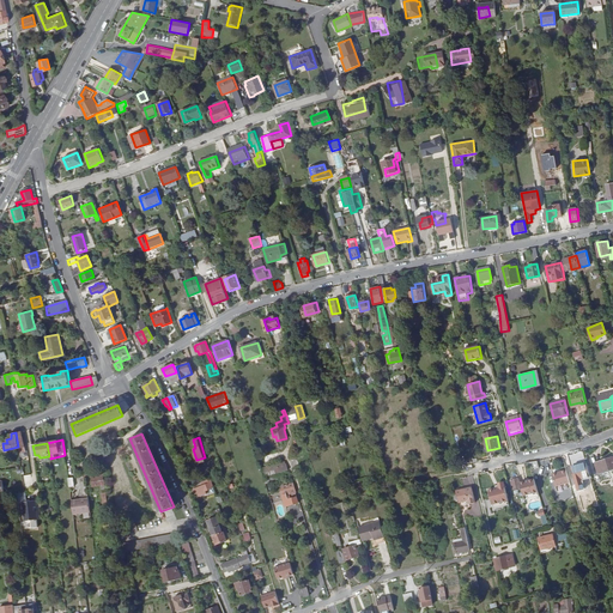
[(598,472),(612,467),(612,456),(595,462),(598,472)]
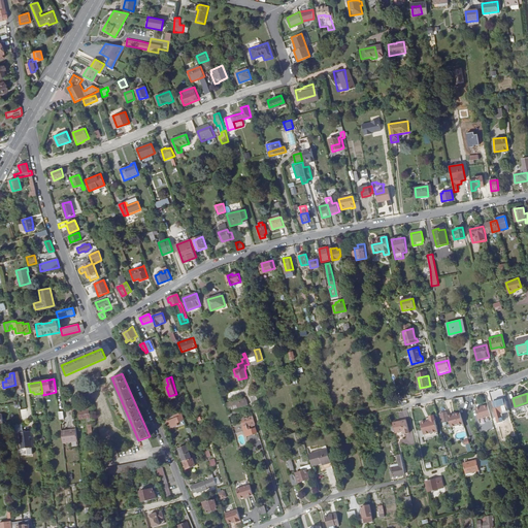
[(495,414),(508,409),(505,400),(492,404),(495,414)]
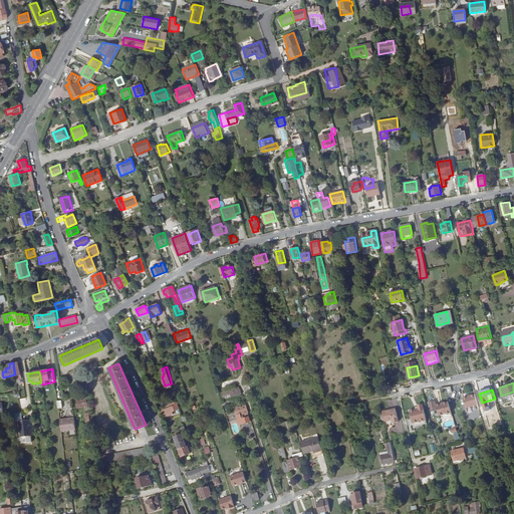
[(476,399),(472,400),(472,401),(469,402),(469,401),(464,402),(469,419),(471,418),(470,414),(480,411),(476,399)]
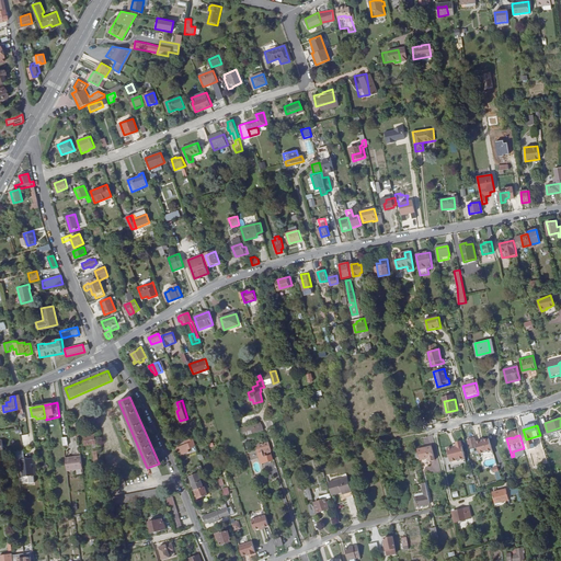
[(480,456),(493,454),(489,437),(477,439),(480,456)]
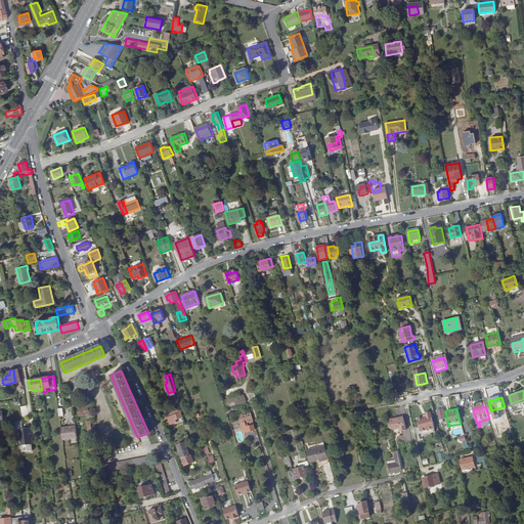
[(180,415),(178,410),(166,416),(168,419),(174,416),(175,418),(180,415)]
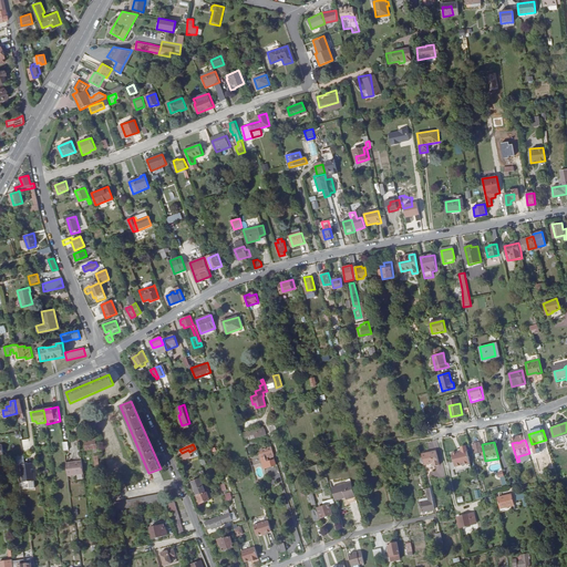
[(452,452),(455,465),(471,462),(466,446),(461,447),(462,450),(452,452)]
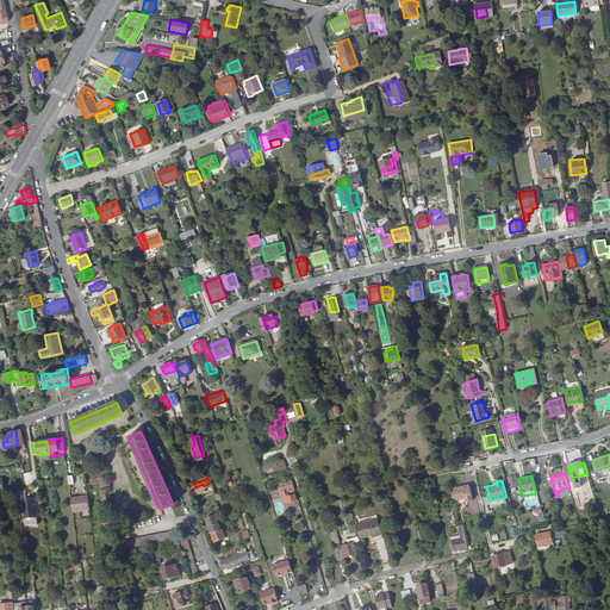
[(470,484),(454,487),(458,503),(473,499),(470,484)]
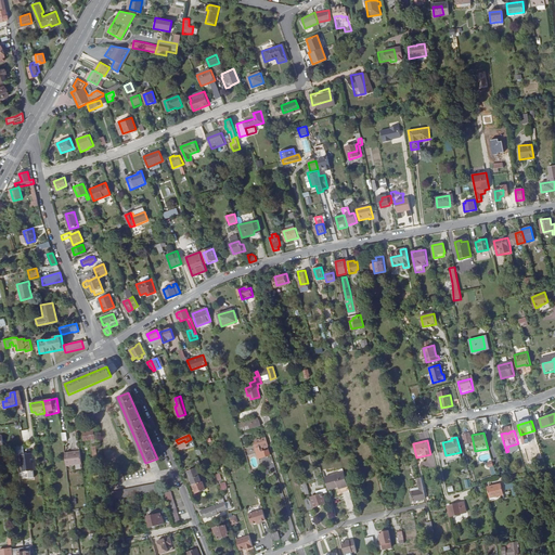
[(262,444),(259,446),(261,455),(269,453),(267,444),(263,446),(262,444)]
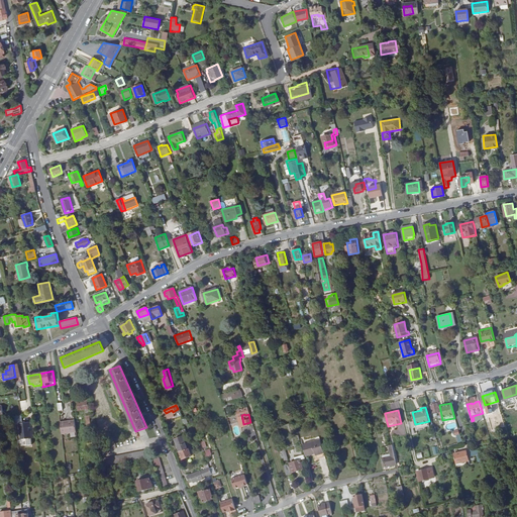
[(14,416),(15,424),(20,423),(21,439),(32,438),(31,431),(29,432),(29,427),(31,427),(30,422),(22,423),(21,415),(14,416)]
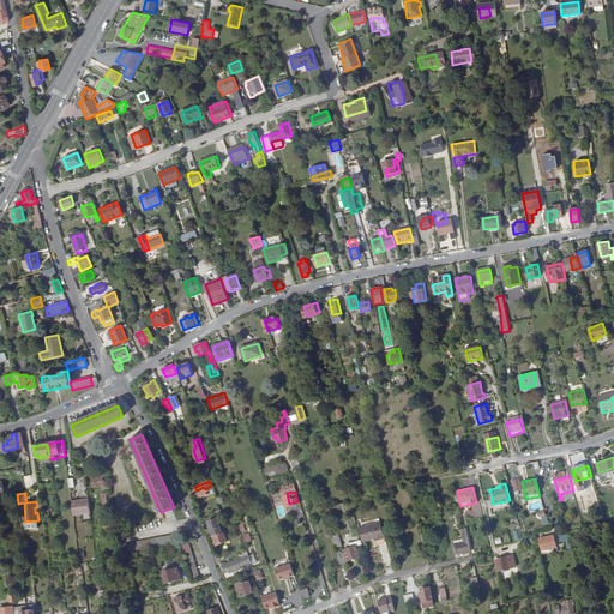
[(89,498),(71,500),(73,516),(90,513),(89,498)]
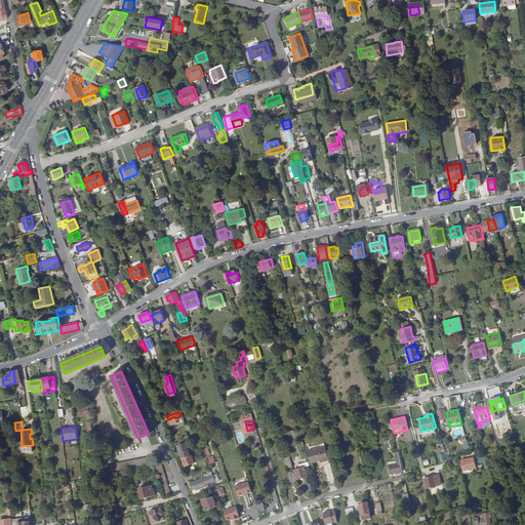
[(193,456),(188,443),(178,447),(184,460),(192,457),(193,456)]
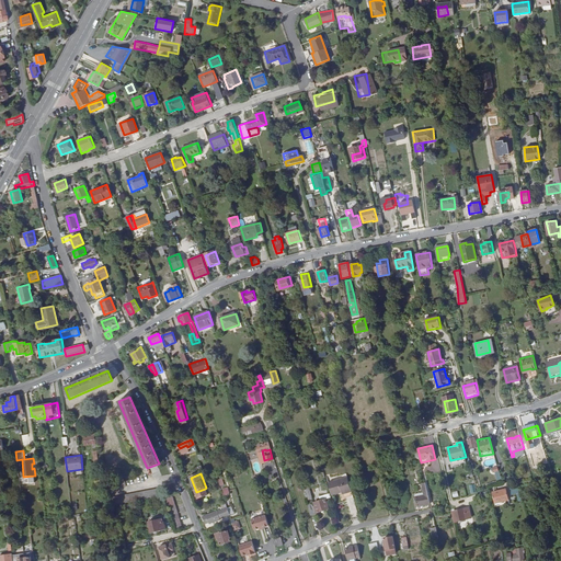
[(329,483),(332,494),(342,492),(343,494),(344,497),(352,495),(351,492),(346,478),(329,483)]
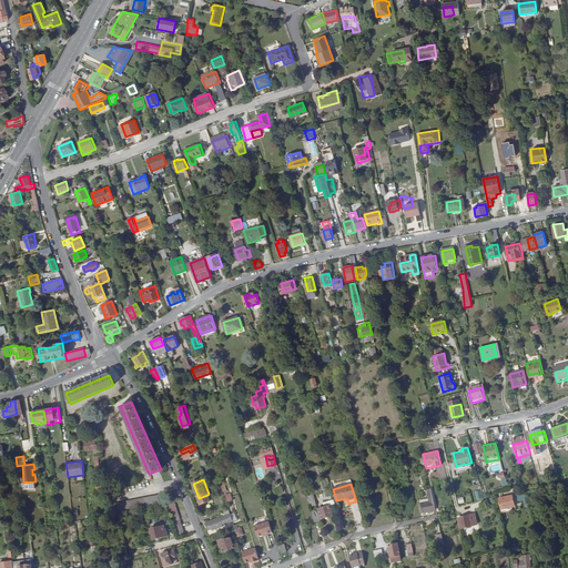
[(211,494),(208,495),(208,496),(199,499),(202,506),(211,503),(211,501),(213,500),(211,494)]
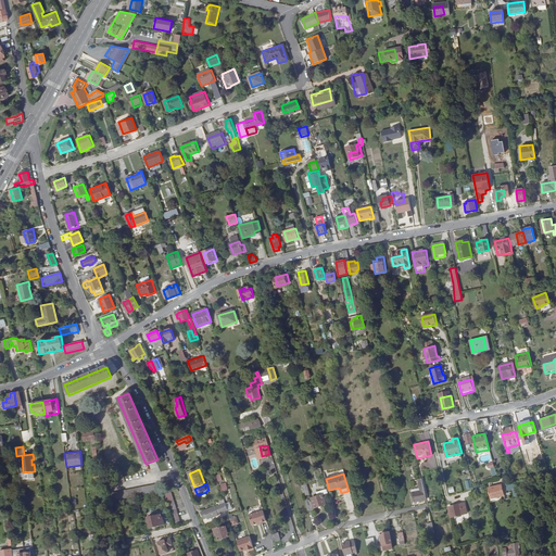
[(153,485),(115,491),(116,497),(154,492),(153,485)]
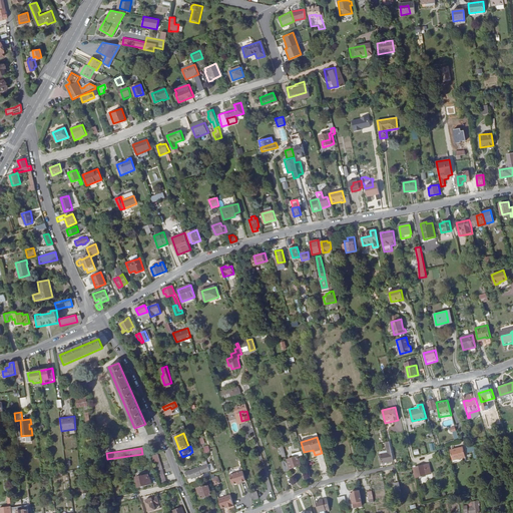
[(452,460),(460,459),(457,449),(450,451),(452,460)]
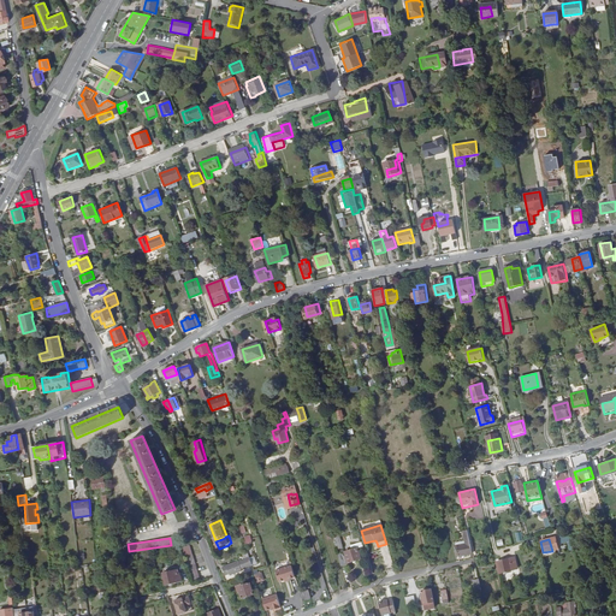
[(466,543),(457,545),(456,545),(458,555),(472,552),(469,543),(466,543)]
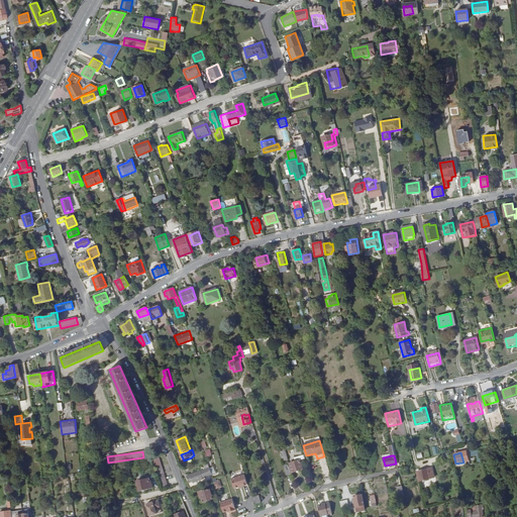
[(159,457),(152,459),(159,474),(165,472),(159,457)]
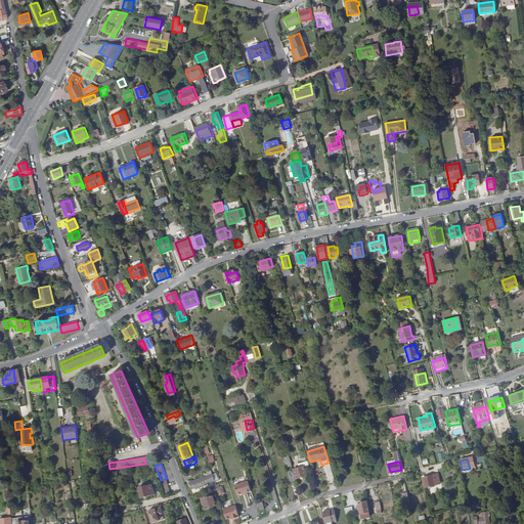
[(298,467),(293,469),(296,478),(306,474),(303,465),(298,467)]
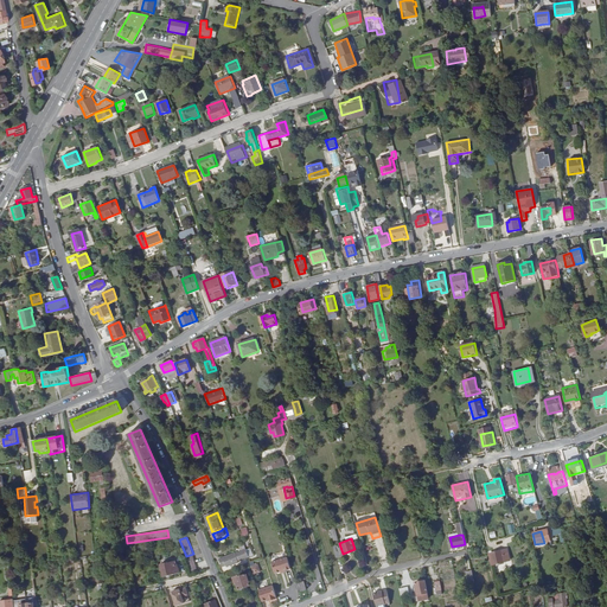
[(510,554),(508,547),(490,551),(492,563),(505,560),(504,555),(510,554)]
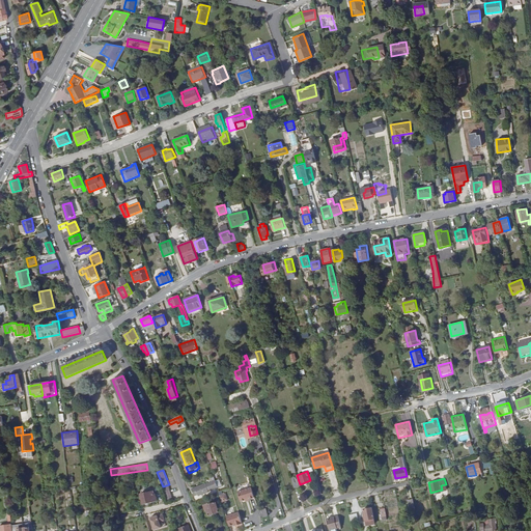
[(240,499),(253,495),(250,484),(236,488),(240,499)]
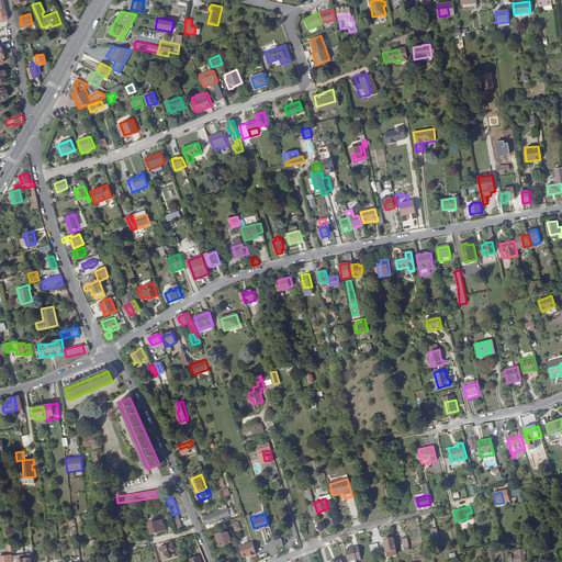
[(179,514),(172,516),(177,529),(184,527),(179,514)]
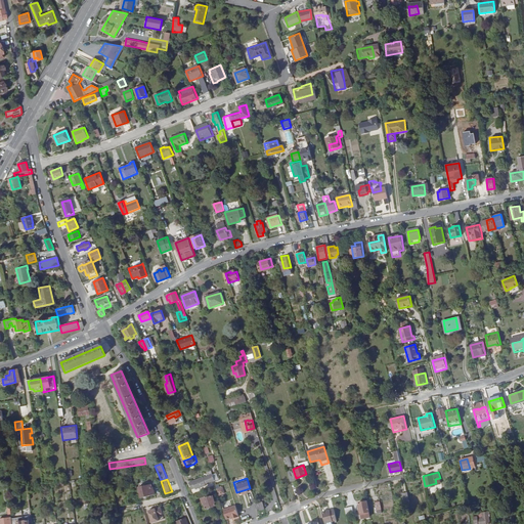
[(195,484),(190,486),(192,489),(195,488),(195,489),(205,485),(204,481),(201,481),(200,479),(194,481),(195,484)]
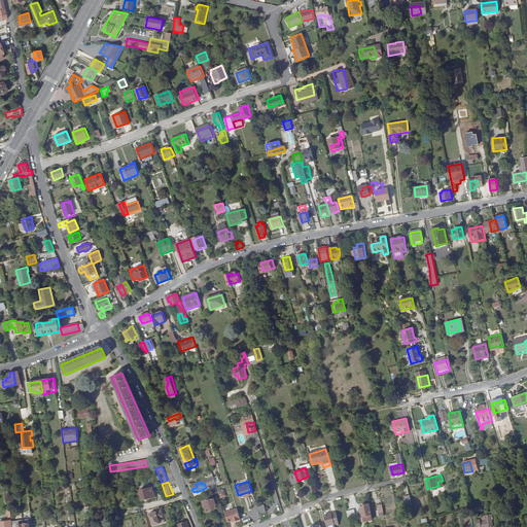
[(153,490),(151,486),(139,489),(142,499),(155,496),(153,490)]
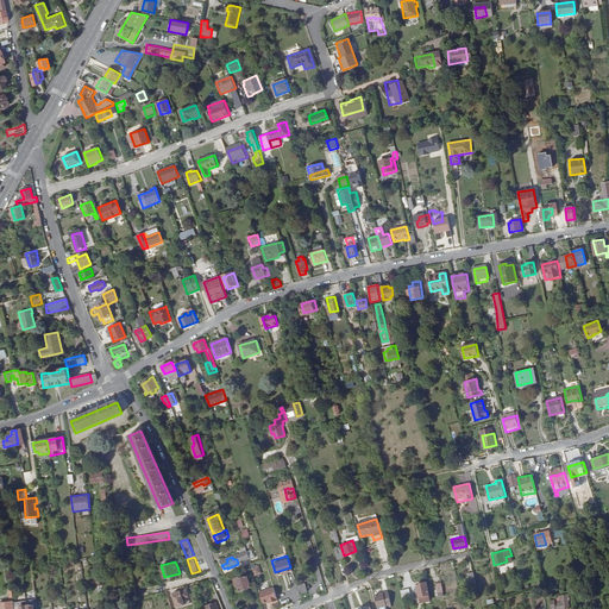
[(252,576),(261,575),(259,565),(251,567),(252,576)]
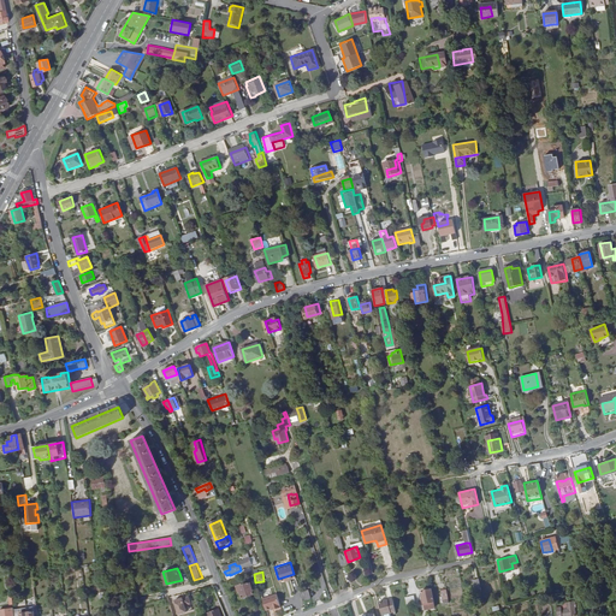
[(241,584),(237,586),(238,590),(240,590),(242,597),(254,593),(249,581),(242,585),(241,584)]
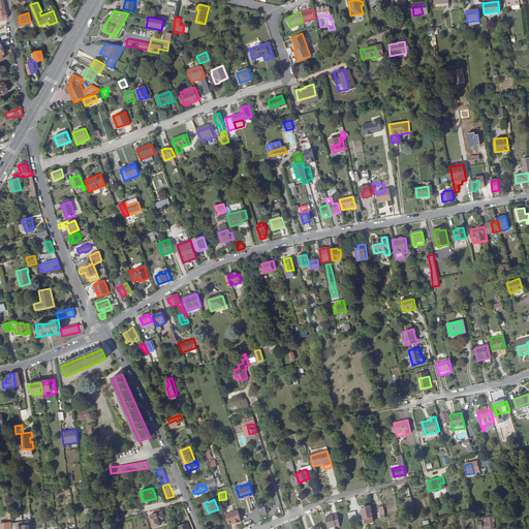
[(0,528),(11,528),(11,524),(9,506),(7,506),(8,520),(5,521),(5,524),(0,524),(0,528)]
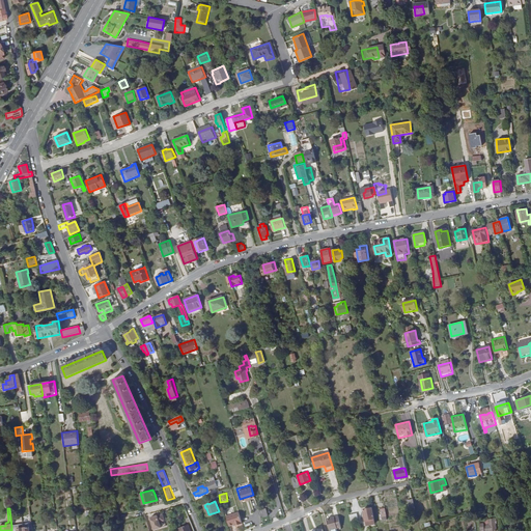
[(259,512),(261,519),(268,516),(267,513),(266,510),(259,512)]
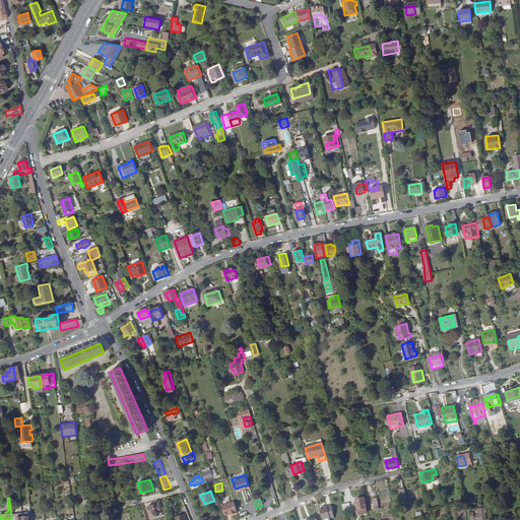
[(237,512),(234,501),(221,505),(224,514),(229,513),(231,513),(232,514),(237,512)]
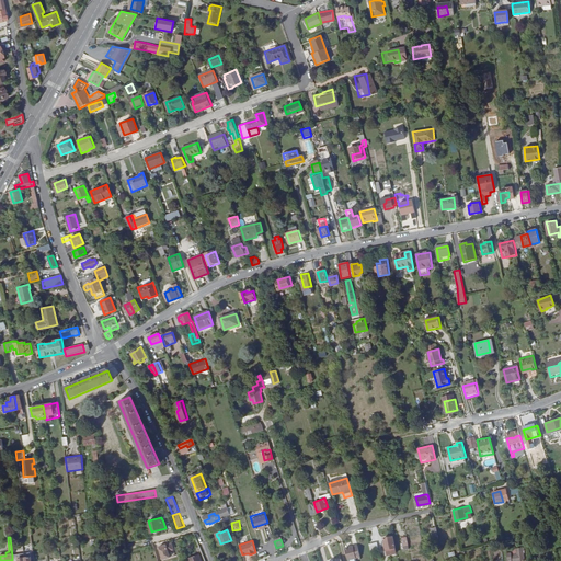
[(385,542),(387,553),(396,552),(393,541),(385,542)]
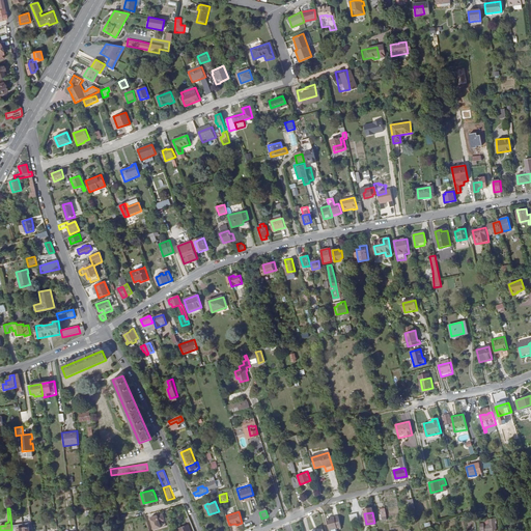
[(338,516),(327,519),(329,530),(338,530),(342,530),(338,516)]
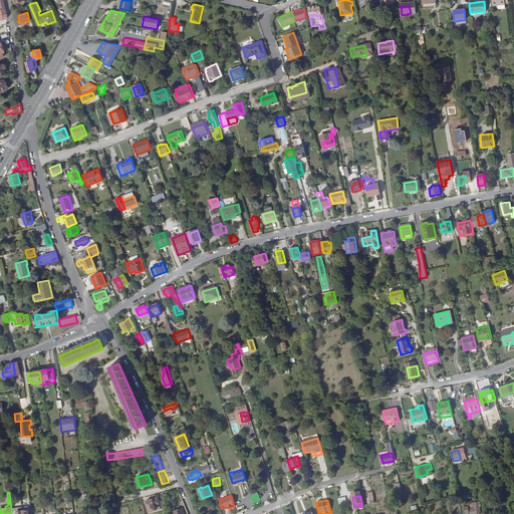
[(156,511),(154,501),(147,503),(149,512),(156,511)]
